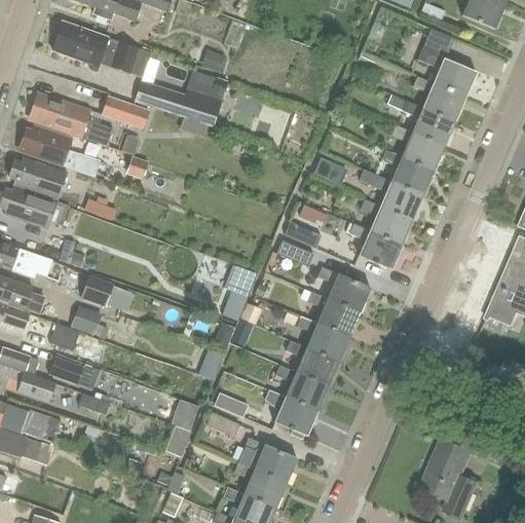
[(75,0),(95,7),(92,13),(110,20),(113,13),(135,21),(141,2),(165,11),(169,0),(75,0)]
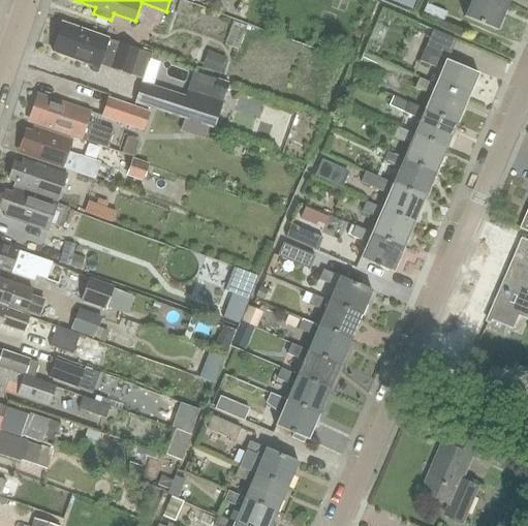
[(448,8),(429,0),(425,10),(444,19),(448,8)]
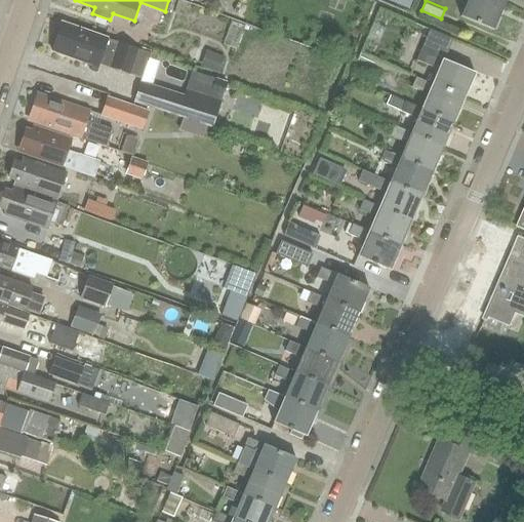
[(493,30),(504,5),(490,0),(467,0),(460,15),(493,30)]
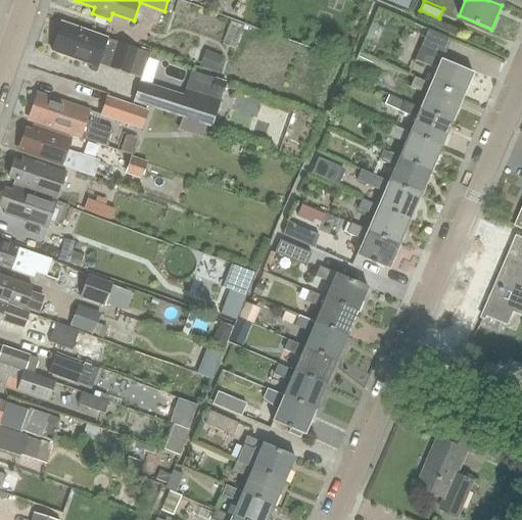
[(148,51),(112,40),(107,38),(107,39),(66,25),(64,29),(59,28),(54,44),(59,46),(57,51),(98,65),(98,63),(139,77),(148,51)]
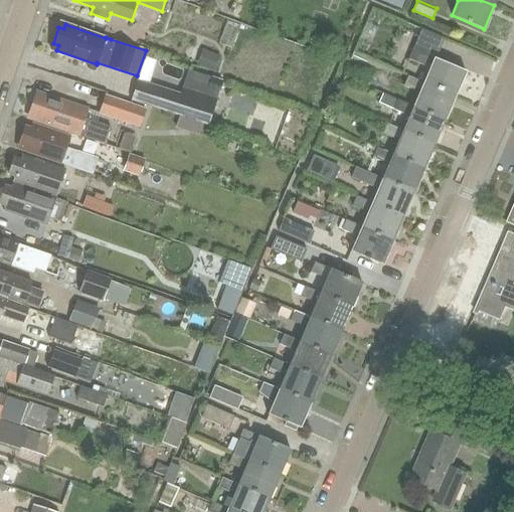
[(456,93),(467,68),(437,55),(445,35),(422,25),(409,55),(425,62),(426,60),(434,62),(432,65),(425,79),(456,93)]
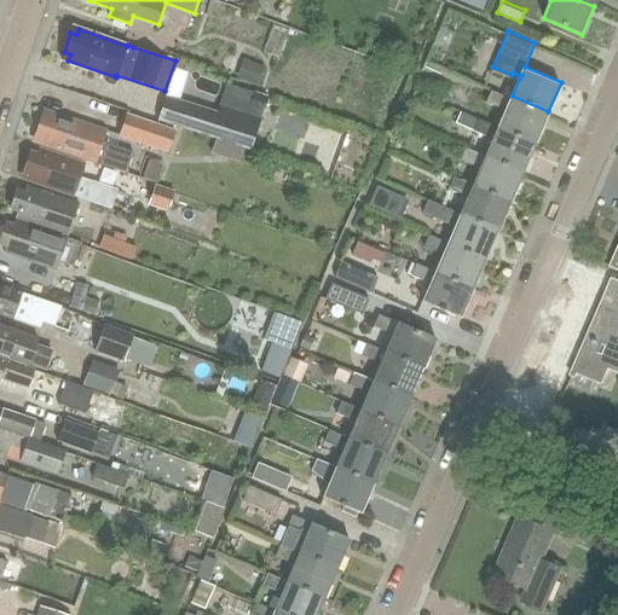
[(266,62),(246,53),(238,71),(259,79),(266,62)]
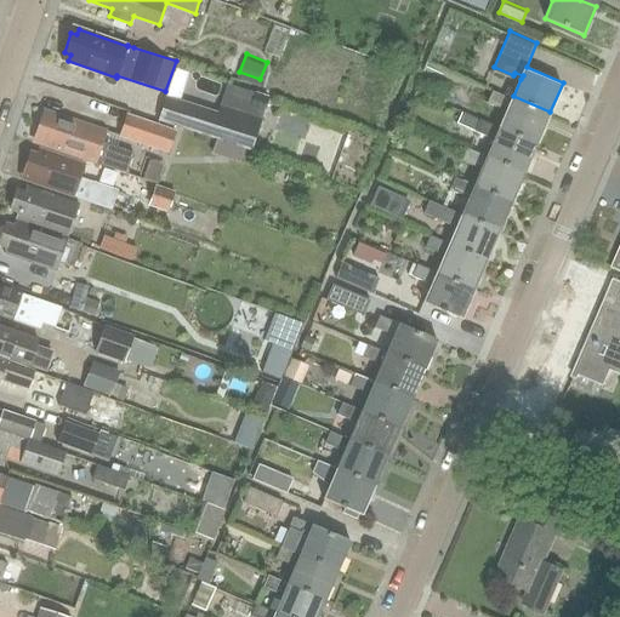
[(158,116),(157,120),(215,138),(242,147),(249,149),(250,146),(267,95),(225,81),(216,110),(209,108),(177,97),(165,93),(158,116)]
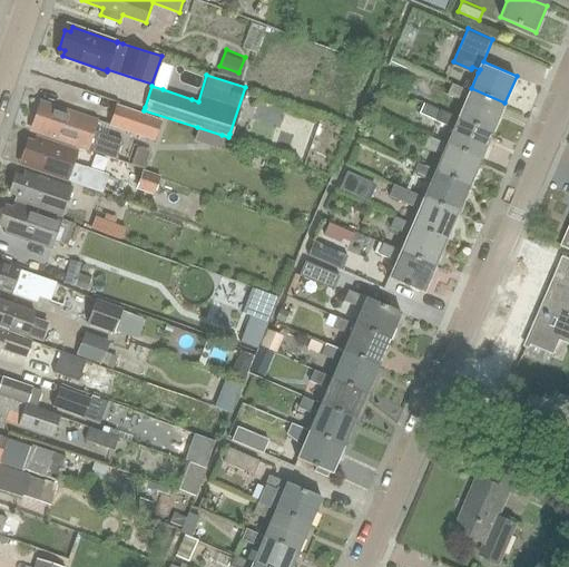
[(471,88),(455,81),(452,80),(448,90),(467,99),(460,115),(493,129),(504,103),(471,88)]
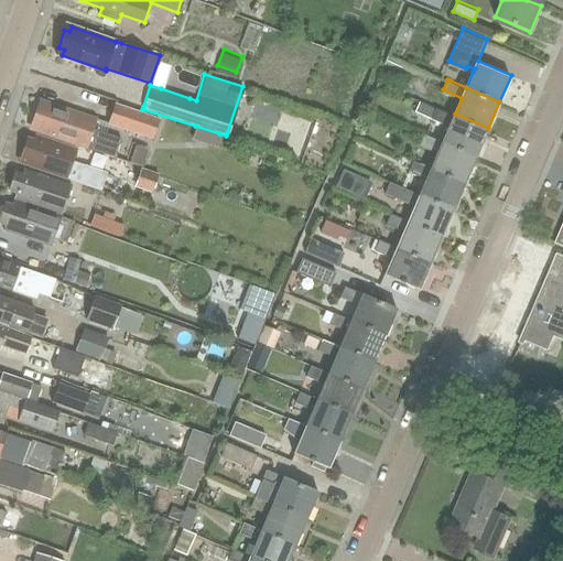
[(488,128),(455,114),(442,108),(419,98),(415,108),(432,116),(451,123),(444,140),(477,154),(488,128)]
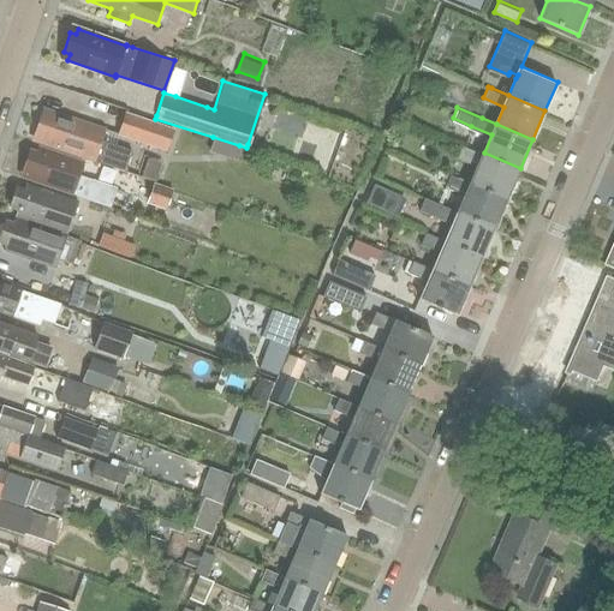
[(102,139),(106,130),(51,111),(48,117),(42,114),(35,135),(42,137),(40,142),(95,161),(102,139)]
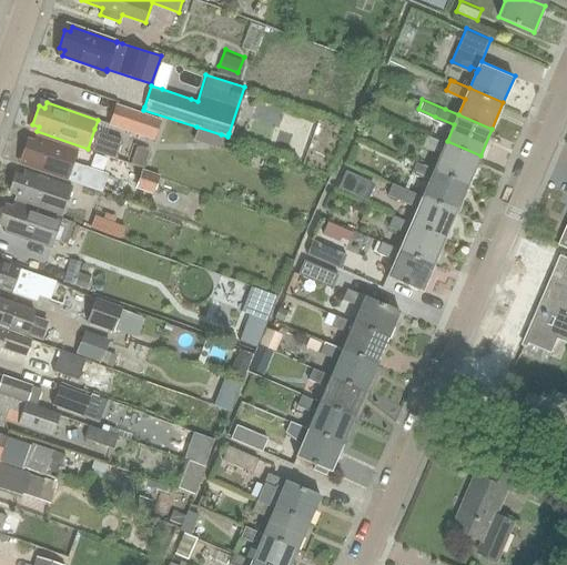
[(107,121),(138,132),(143,115),(112,104),(107,121)]
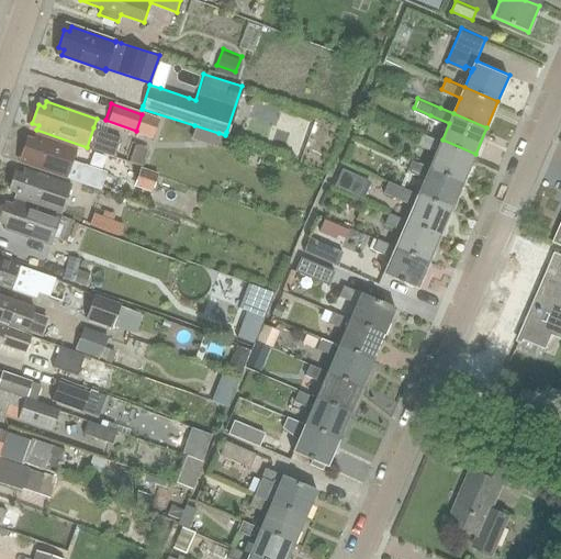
[(93,127),(87,147),(113,156),(120,136),(93,127)]
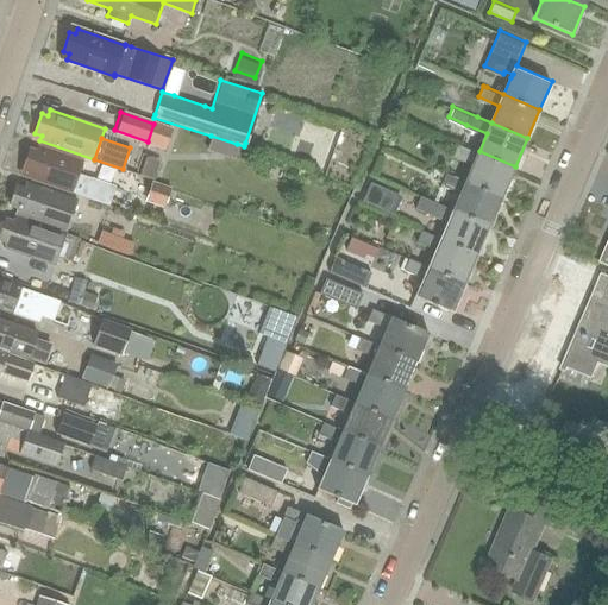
[(515,166),(480,151),(458,143),(453,153),(474,162),(467,180),(502,195),(515,166)]
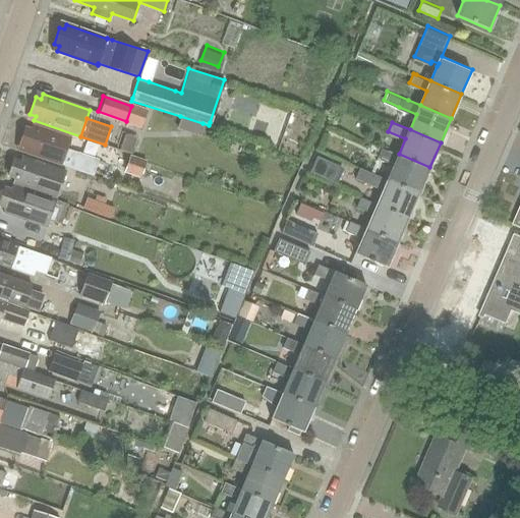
[(24,150),(62,163),(92,173),(97,159),(67,149),(70,138),(33,125),(31,129),(25,127),(19,144),(25,146),(24,150)]
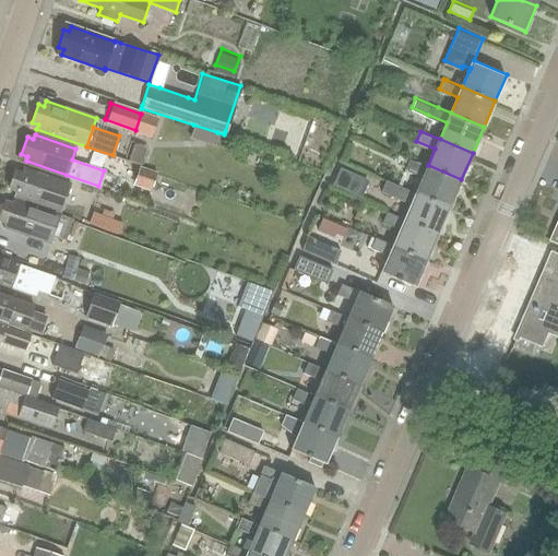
[(461,179),(428,165),(410,157),(405,167),(424,175),(417,191),(450,205),(461,179)]
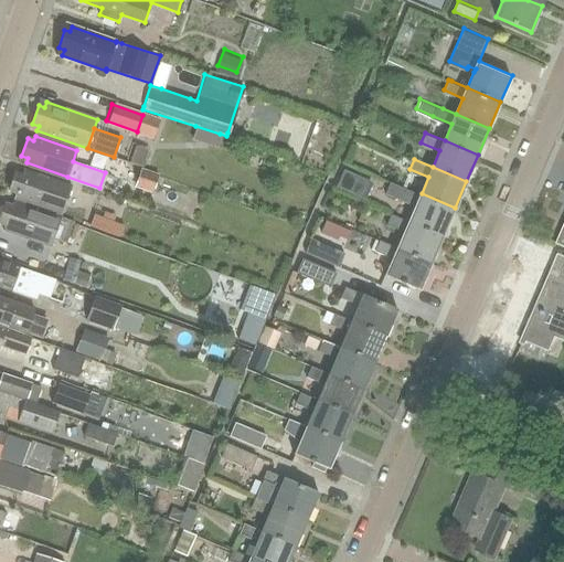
[(62,214),(72,186),(24,169),(22,175),(17,172),(10,191),(16,193),(14,198),(62,214)]
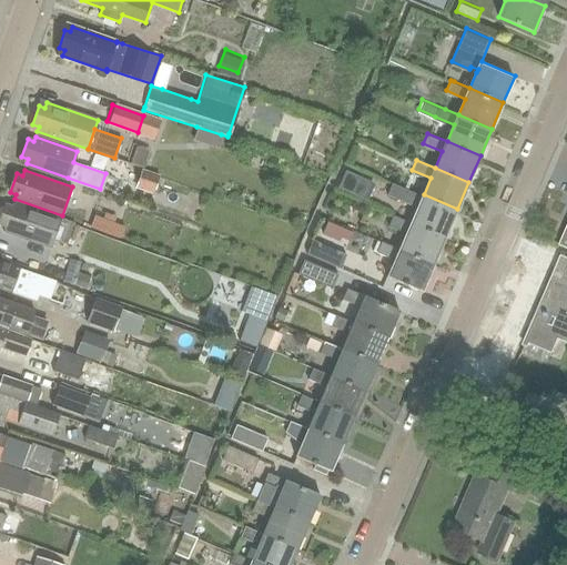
[(161,175),(142,170),(138,182),(157,189),(161,175)]
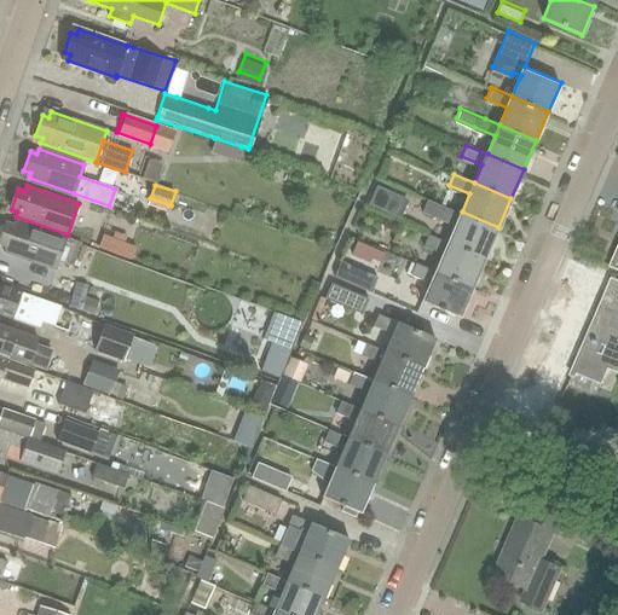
[(498,227),(462,212),(427,197),(422,209),(456,224),(449,242),(485,256),(498,227)]
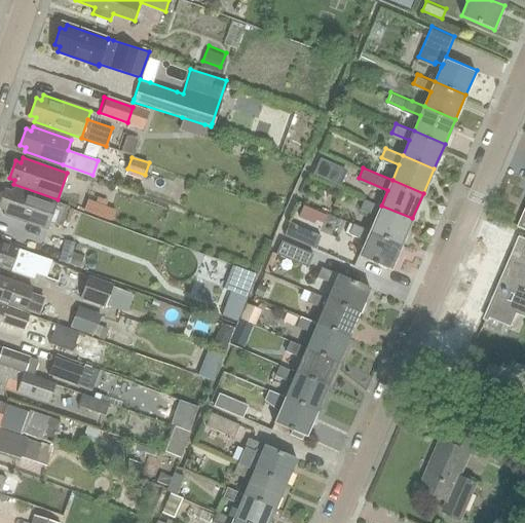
[(47,228),(50,221),(61,225),(68,207),(12,187),(10,192),(4,190),(0,201),(0,207),(4,209),(3,214),(47,228)]
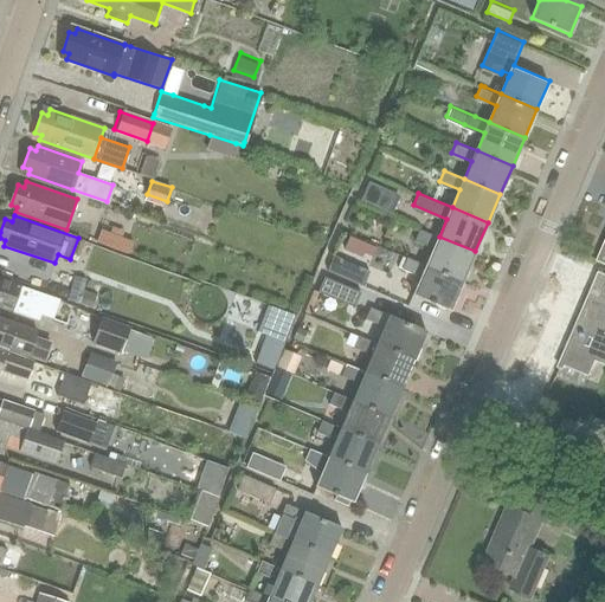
[(102,227),(97,240),(129,252),(134,240),(123,234),(124,230),(113,225),(111,231),(102,227)]
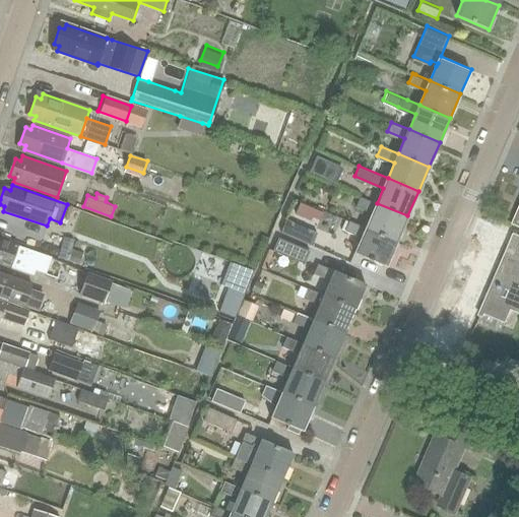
[(407,215),(377,203),(360,195),(355,204),(374,211),(367,227),(397,239),(407,215)]
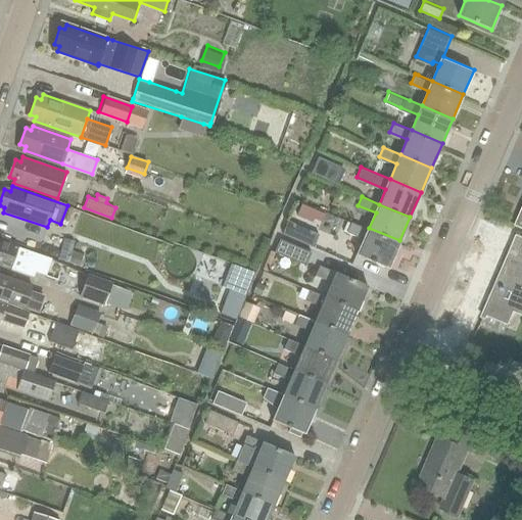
[(319,232),(287,219),(282,231),(314,245),(319,232)]
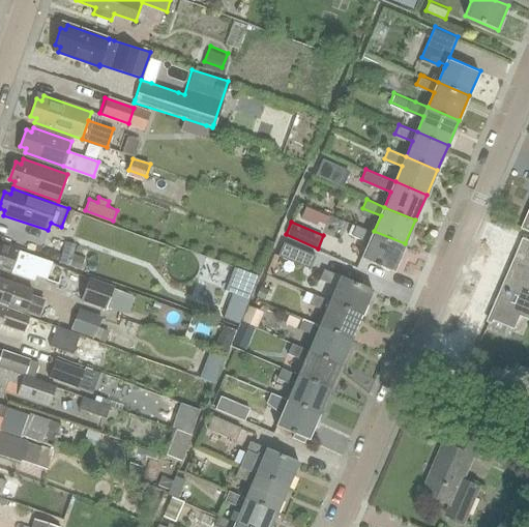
[(374,231),(370,229),(356,224),(352,233),(370,240),(362,257),(393,270),(405,243),(374,231)]
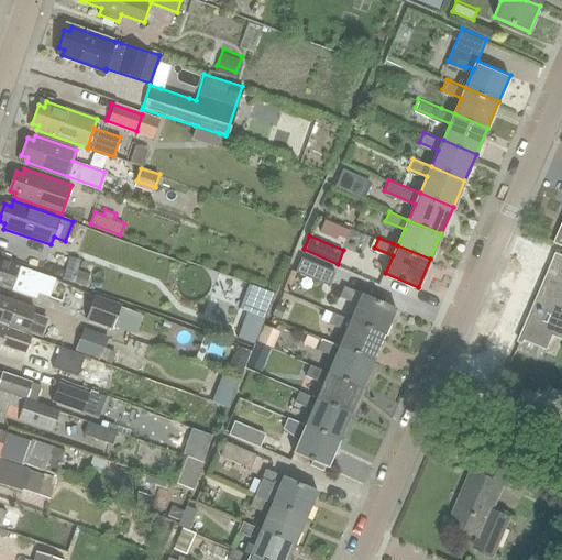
[(561,305),(561,304),(561,254),(557,252),(521,335),(546,346),(552,329),(561,332),(561,305)]
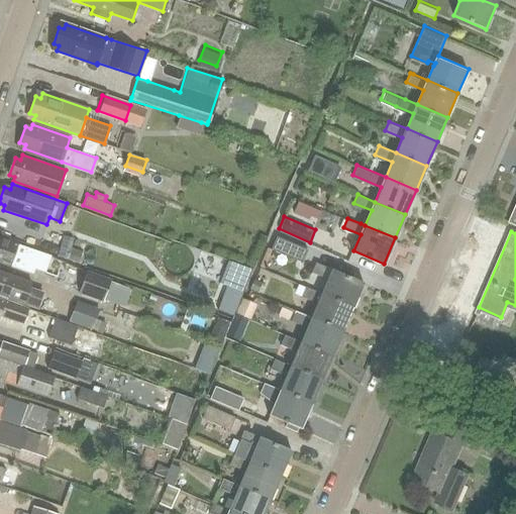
[(74,237),(64,233),(58,254),(79,261),(82,250),(71,246),(74,237)]
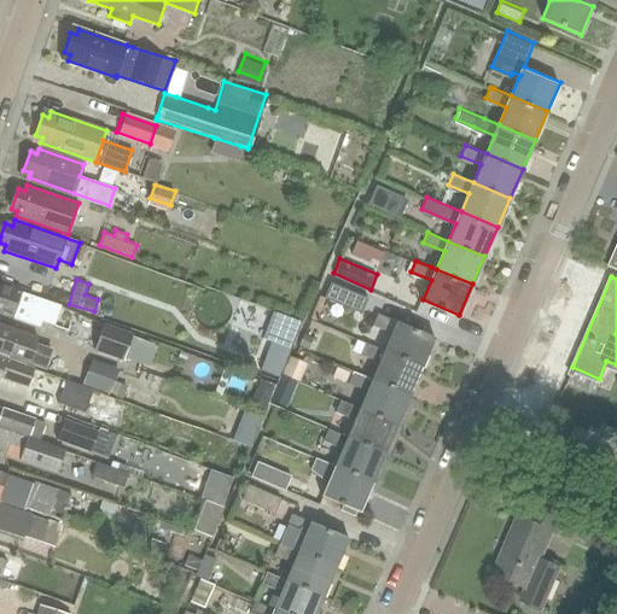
[(370,296),(332,280),(325,294),(362,310),(370,296)]
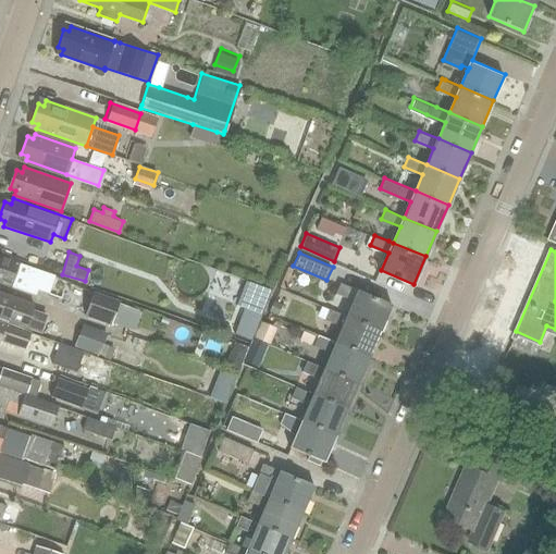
[(54,275),(32,268),(0,256),(0,282),(35,295),(37,290),(48,293),(54,275)]
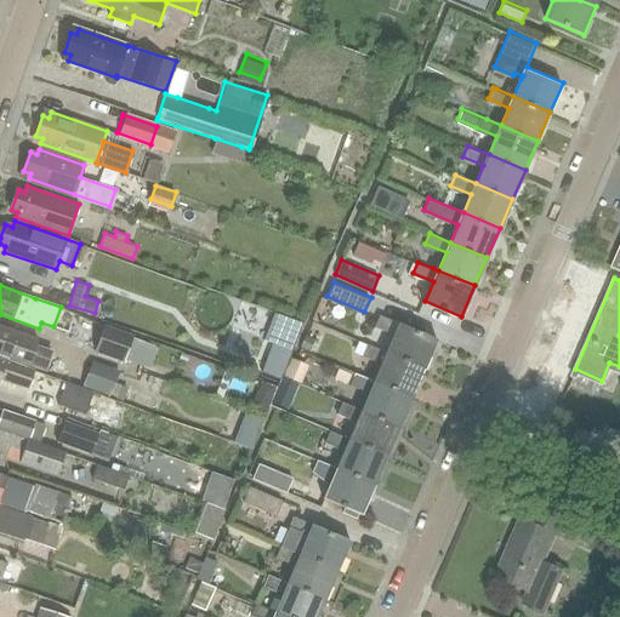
[(272,310),(262,337),(271,341),(288,348),(299,321),(272,310)]
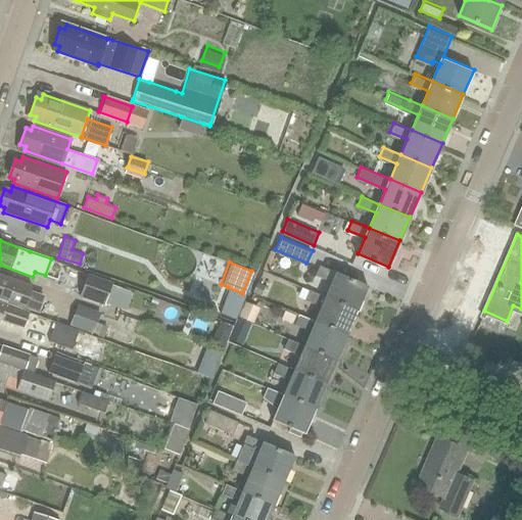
[(327,296),(359,310),(369,284),(320,265),(316,275),(333,282),(327,296)]
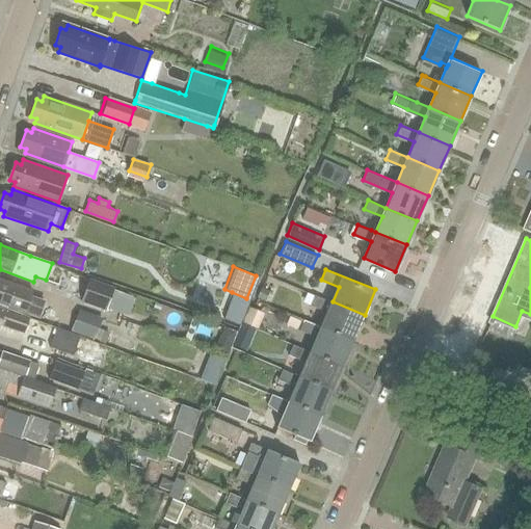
[(90,276),(82,300),(107,309),(115,286),(90,276)]
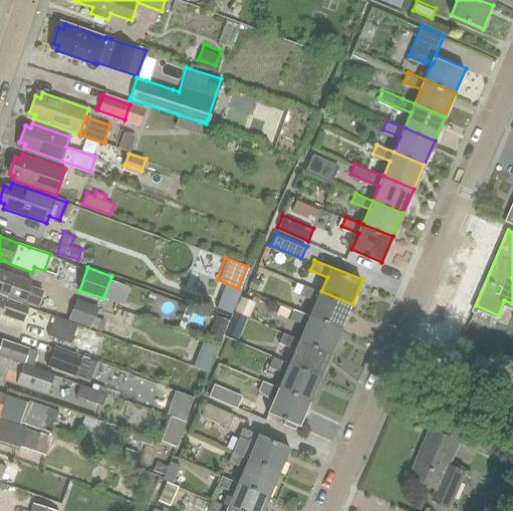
[(43,289),(30,285),(32,282),(0,270),(0,293),(24,302),(37,307),(43,289)]
